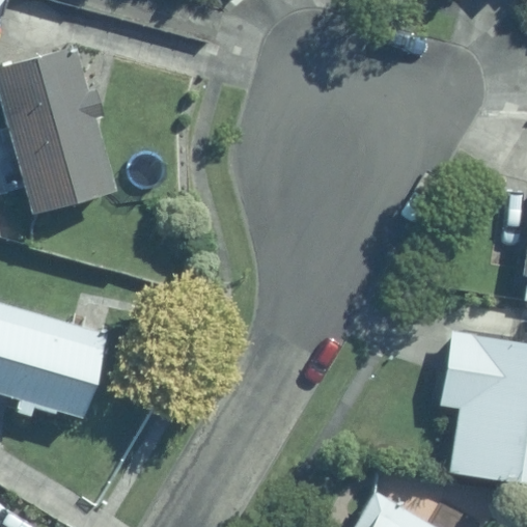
[(110,196),(70,55),(0,75),(0,85),(37,217),(110,196)]
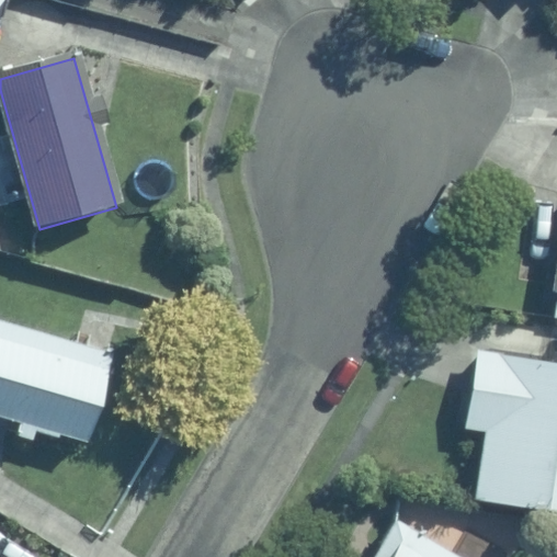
[(114,353),(0,321),(0,417),(89,442),(114,353)]
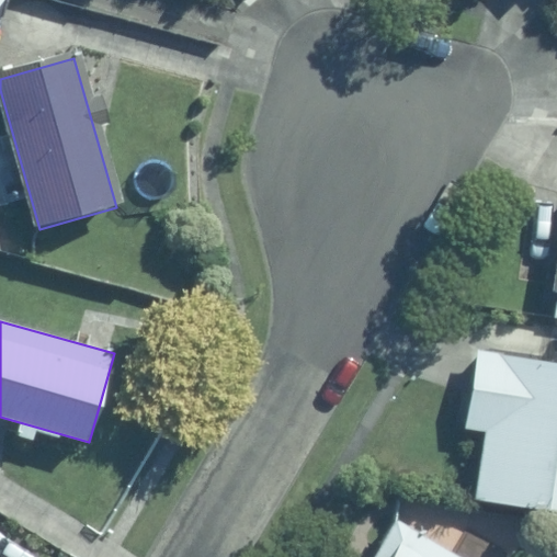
[(556,361),(477,351),(466,427),(486,430),(476,499),(556,510),(556,361)]
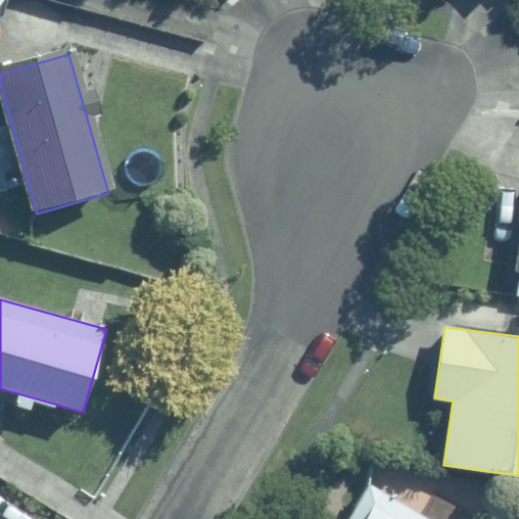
[(342,518),(417,518),(362,486),(342,518)]
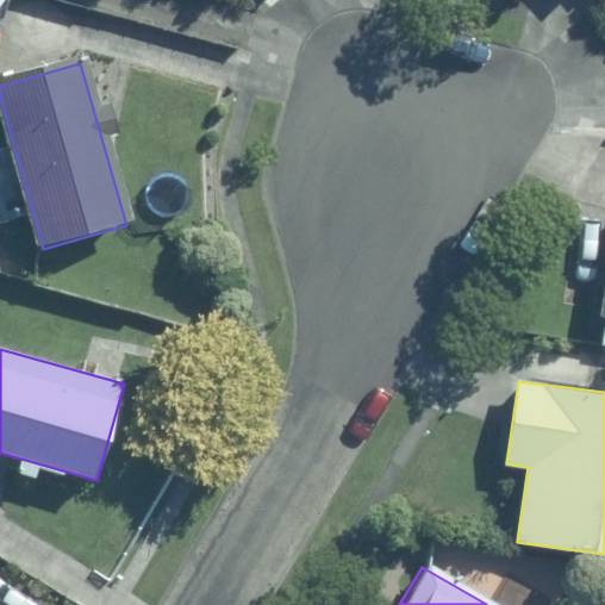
All buildings are outlined.
